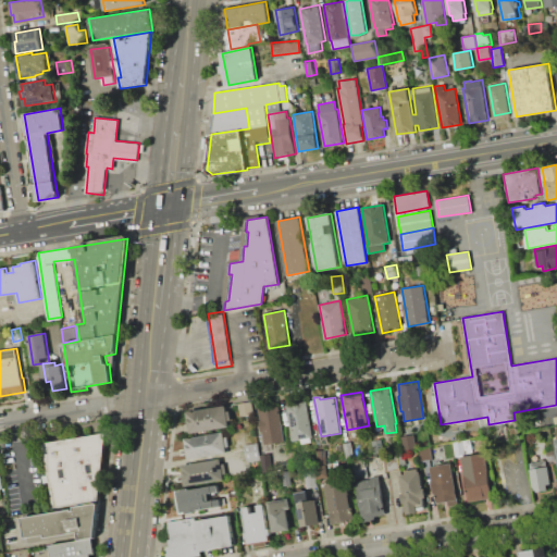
[(238,404),(251,400),(254,415),(240,417),(238,404)]
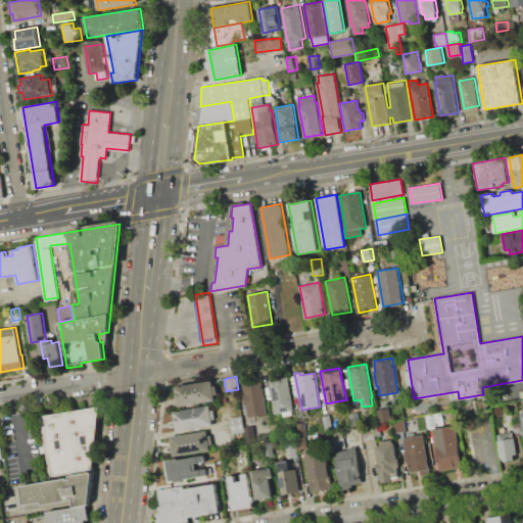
[(269,380),(288,377),(294,411),(275,414),(269,380)]
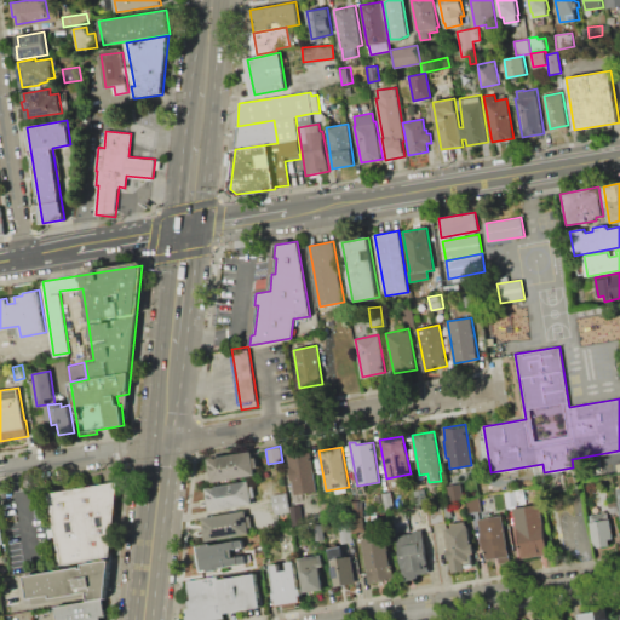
[(208,458),(252,451),(256,476),(213,483),(208,458)]
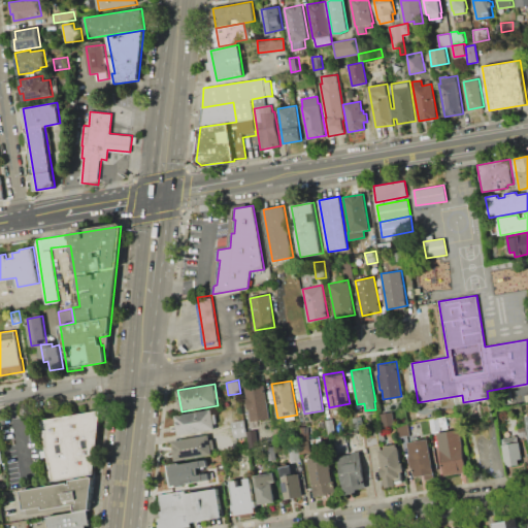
[(245,385),(255,384),(255,387),(265,385),(271,418),(252,422),(245,385)]
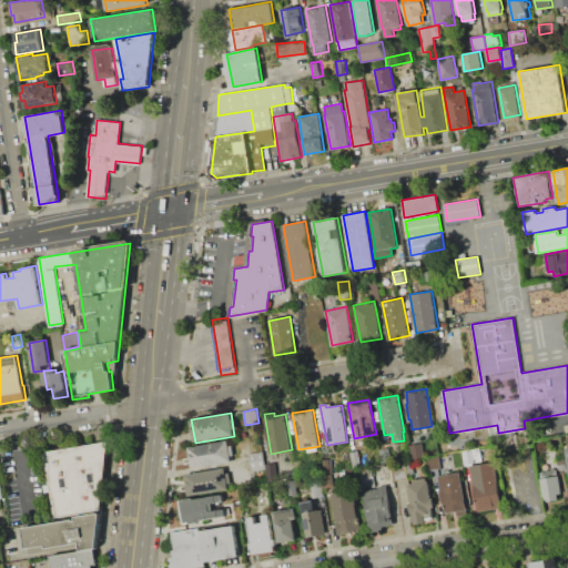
[(46,452),(108,440),(102,509),(58,517),(53,492),(48,493),(46,486),(51,485),(46,452)]
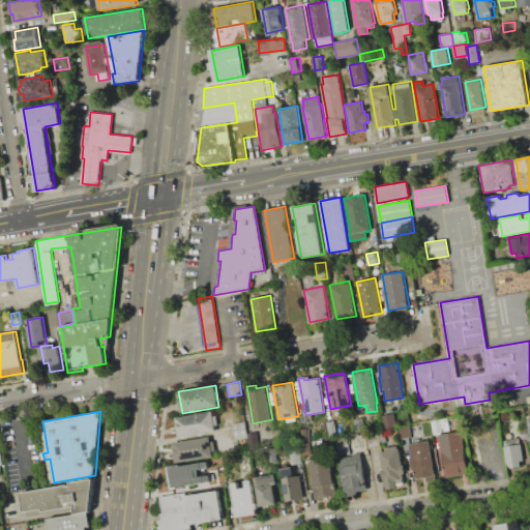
[(175,417),(212,411),(215,431),(179,437),(175,417)]
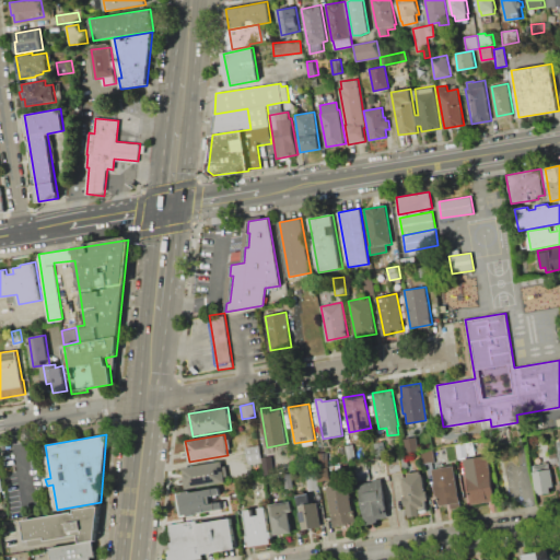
[(404,439),(416,436),(418,450),(406,453),(404,439)]
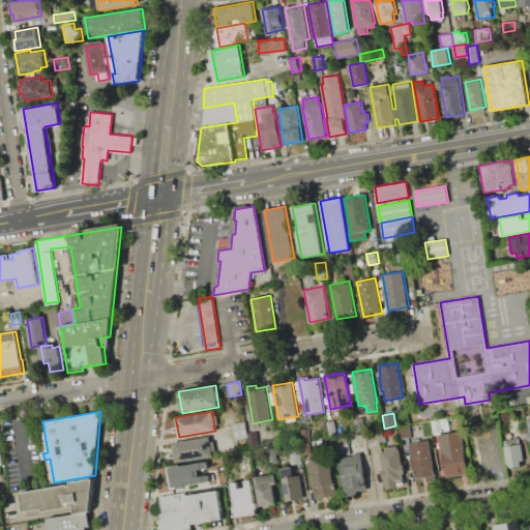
[(354,419),(362,418),(364,431),(357,433),(354,419)]
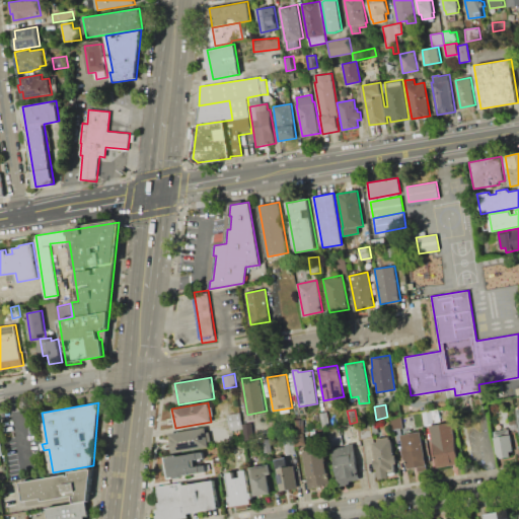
[(438,410),(441,422),(434,423),(431,411),(438,410)]
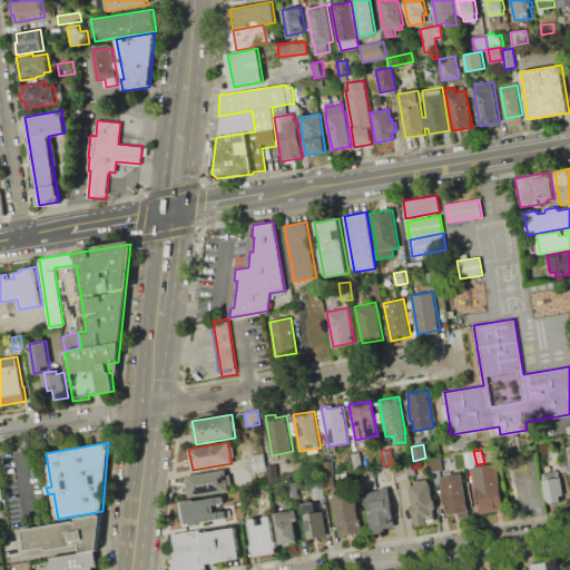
[(473,451),(475,465),(467,468),(463,453),(473,451)]
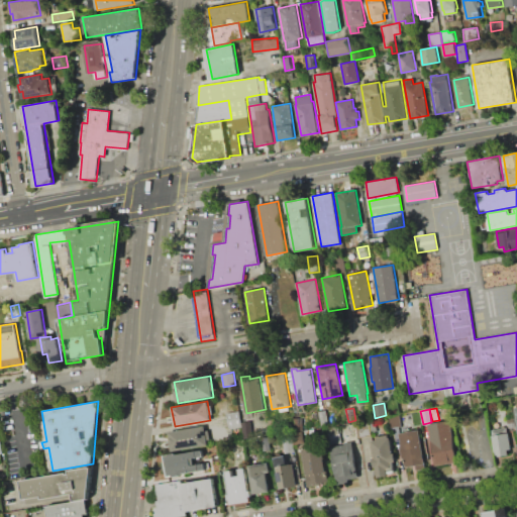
[(318,411),(325,410),(328,423),(321,425),(318,411)]
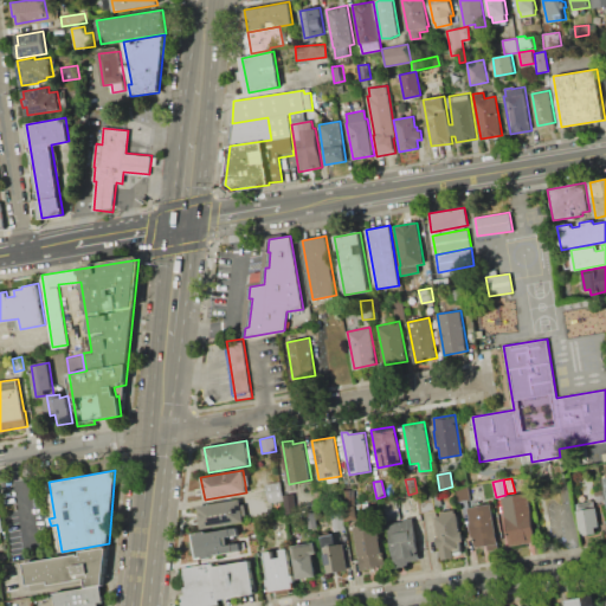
[(266,484),(281,482),(283,500),(269,502),(266,484)]
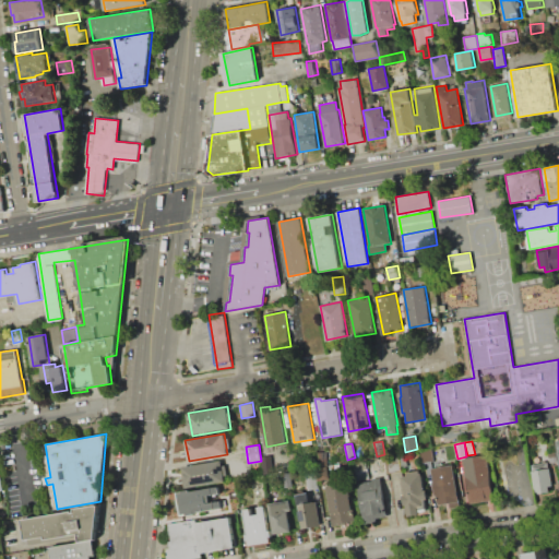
[(420,449),(431,448),(433,461),(423,462),(420,449)]
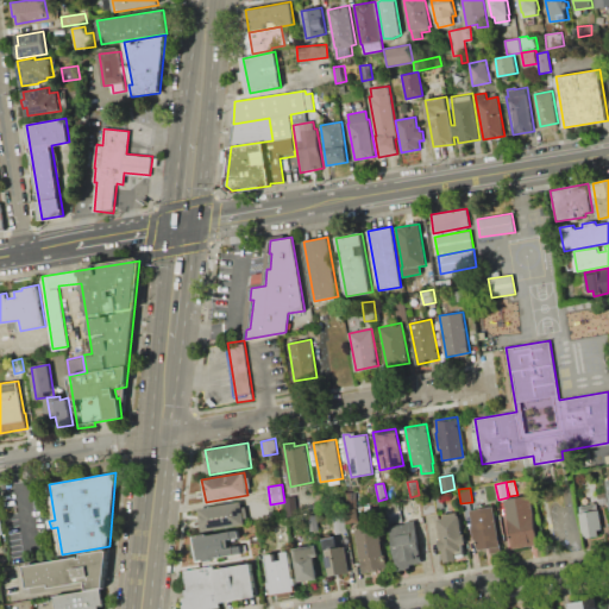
[(315,495),(324,493),(326,506),(318,508),(315,495)]
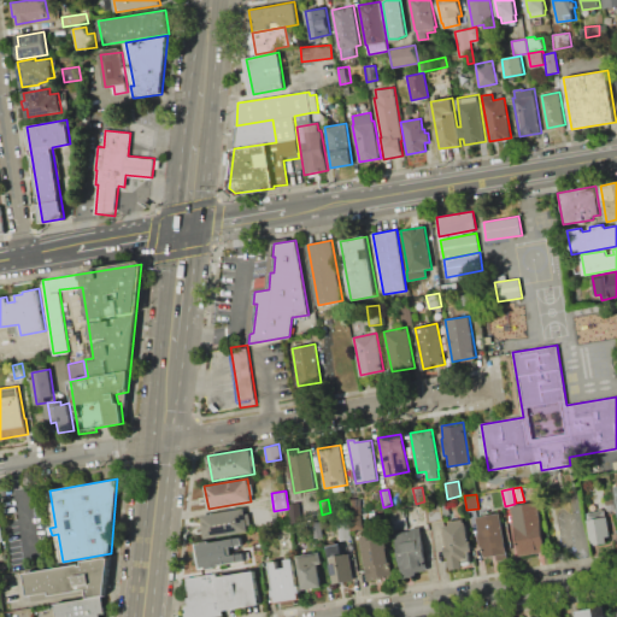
[(429,522),(427,504),(447,499),(450,513),(442,516),(442,519),(429,522)]
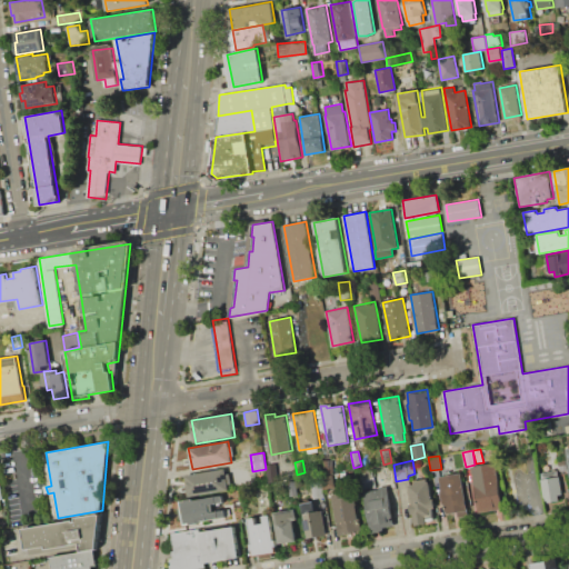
[(495,462),(502,508),(478,512),(471,466),(495,462)]
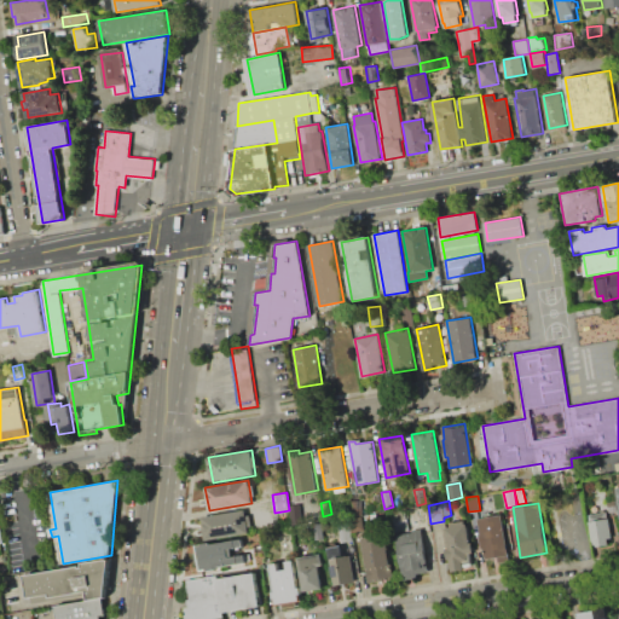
[(201,518),(244,509),(249,532),(206,541),(201,518)]
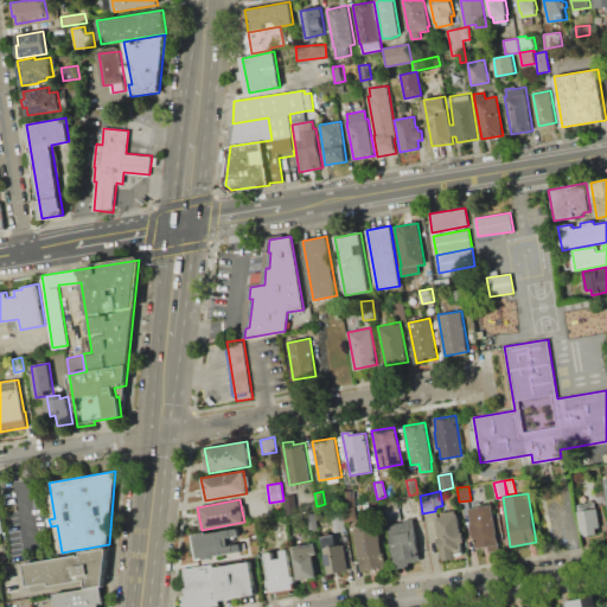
[(283,500),(294,499),(296,515),(286,516),(283,500)]
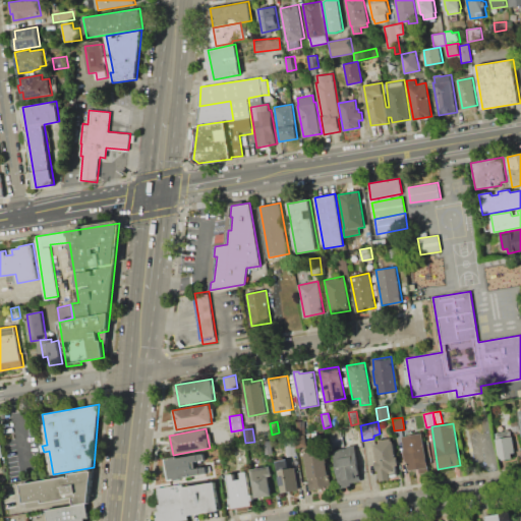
[(421,432),(427,467),(408,471),(407,462),(404,462),(402,450),(404,450),(402,437),(421,432)]
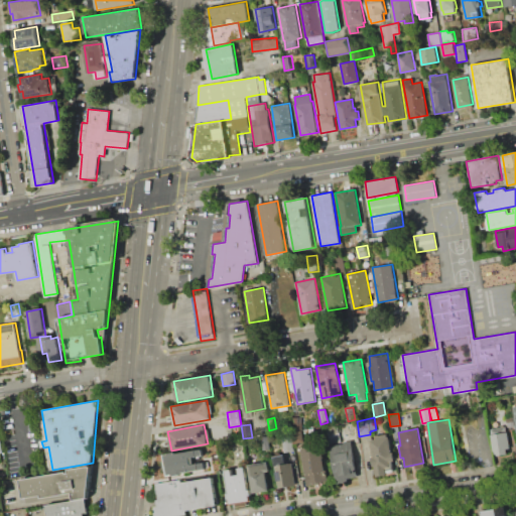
[(301,430),(304,442),(293,444),(290,432),(301,430)]
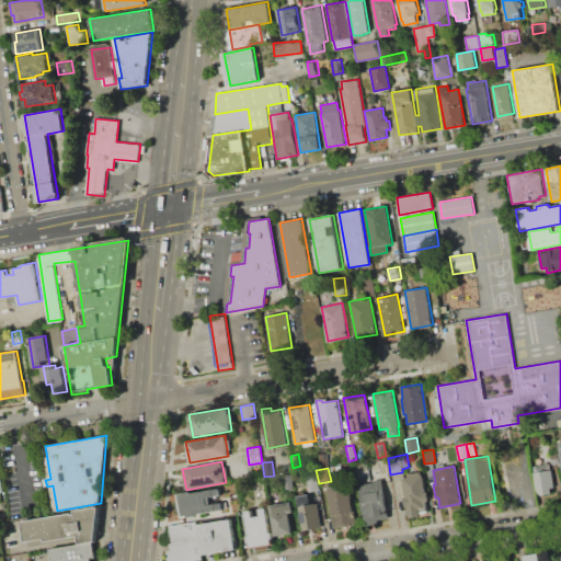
[(551,469),(554,488),(550,489),(551,495),(541,496),(540,493),(537,493),(534,472),(551,469)]
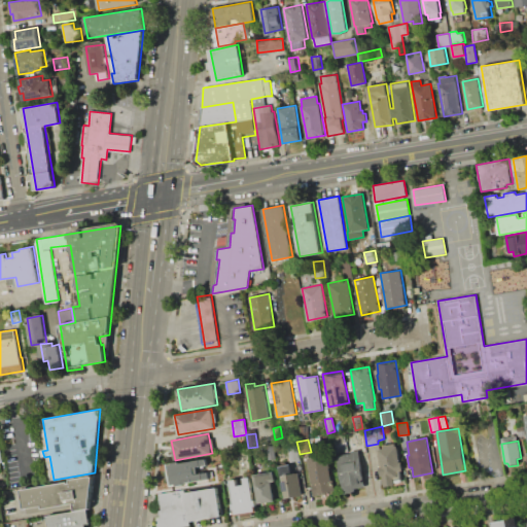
[(378,449),(384,448),(384,445),(395,444),(395,446),(397,446),(399,462),(401,461),(403,470),(397,471),(398,477),(393,478),(394,485),(384,487),(383,477),(382,477),(378,449)]
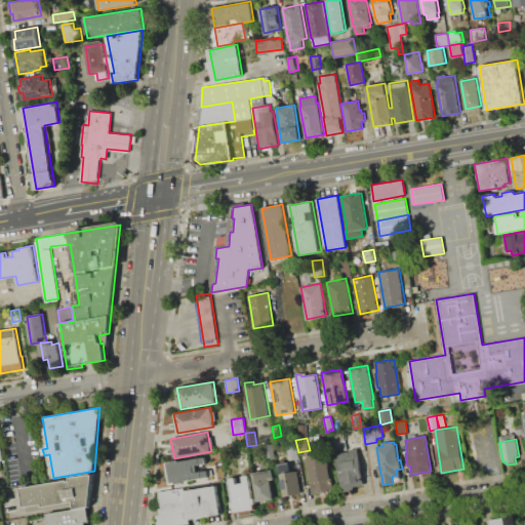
[(287,445),(296,444),(298,459),(289,460),(287,445)]
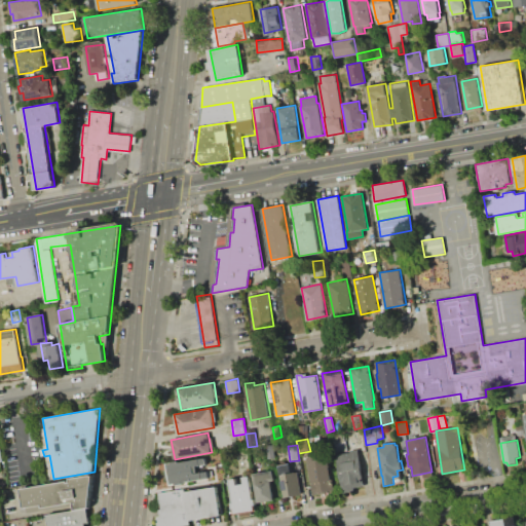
[(336,454),(358,450),(364,486),(353,488),(353,491),(343,493),(336,454)]
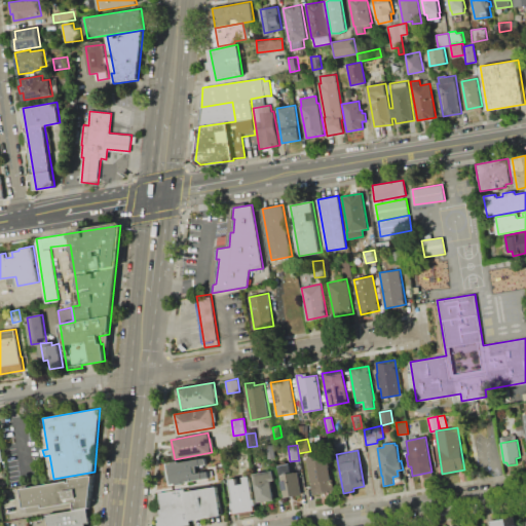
[(308,457),(328,453),(334,490),(314,494),(308,457)]
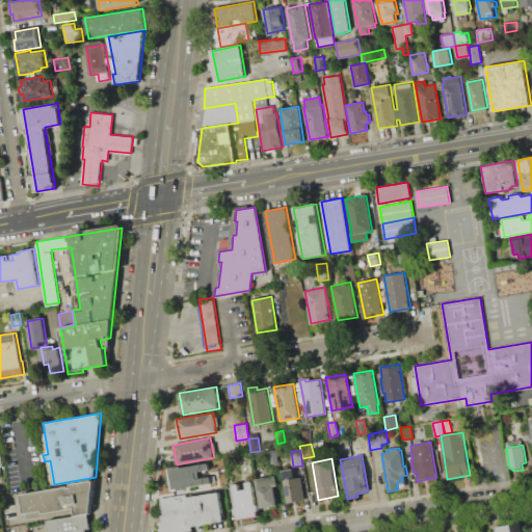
[(168,470),(175,469),(174,467),(181,466),(181,468),(209,462),(212,483),(185,487),(186,489),(179,490),(178,489),(173,490),(168,470)]
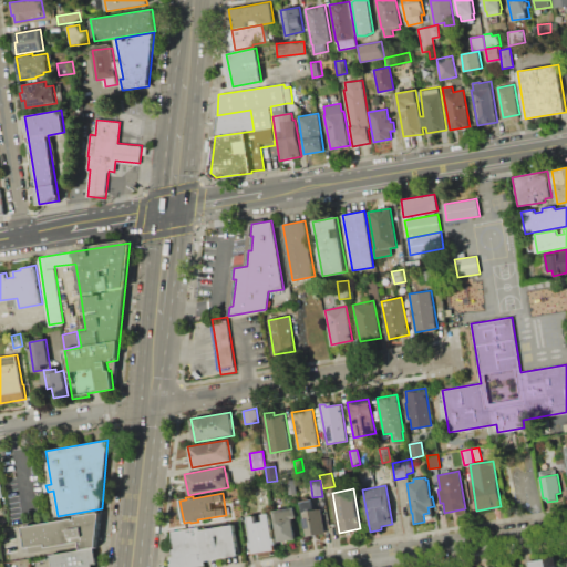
[(300,502),(312,500),(315,509),(322,507),(327,533),(306,536),(300,502)]
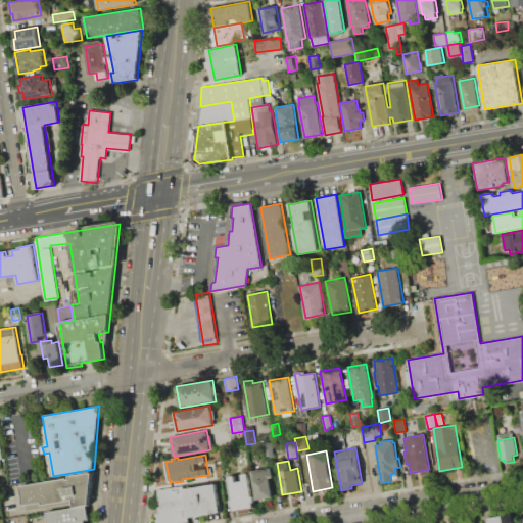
[(251,471),(272,468),(274,477),(270,478),(273,496),(256,500),(251,471)]
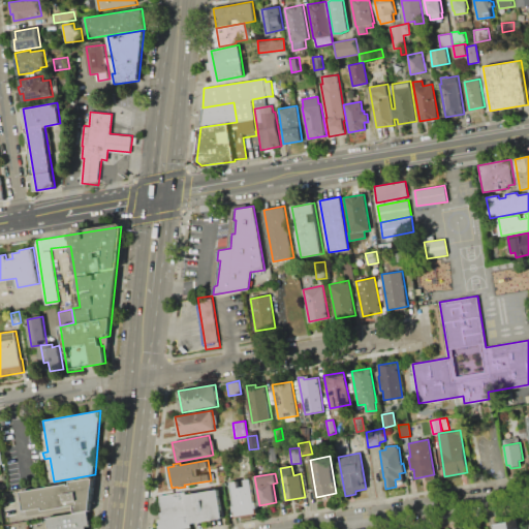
[(22,492),(69,484),(69,486),(71,486),(71,481),(94,477),(94,479),(91,510),(76,512),(75,505),(43,510),(43,507),(25,510),(22,492)]
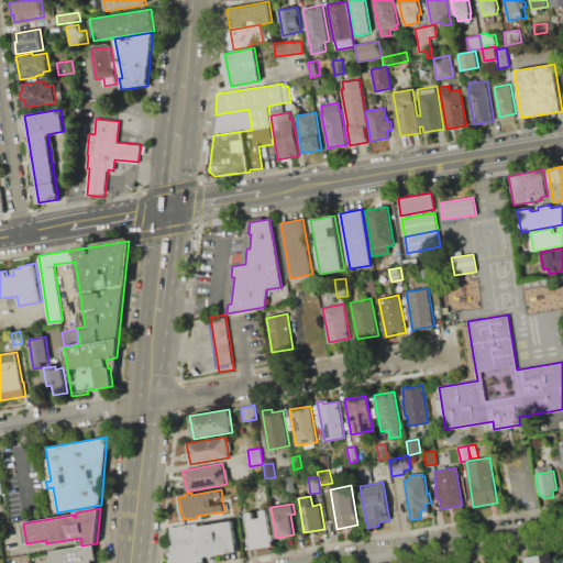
[(245,514),(253,511),(254,518),(262,517),(261,510),(267,509),(272,534),(273,534),(274,540),(273,540),(273,545),(251,549),(251,544),(249,544),(247,539),(250,538),(245,514)]
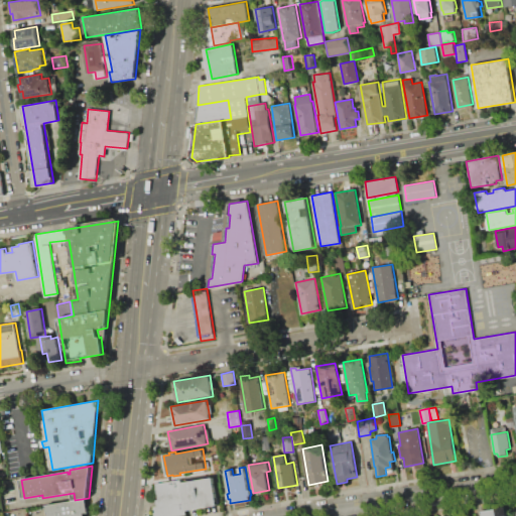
[(213,478),(218,504),(185,510),(186,515),(179,515),(154,515),(153,507),(157,506),(156,500),(158,500),(155,484),(179,480),(180,483),(213,478)]
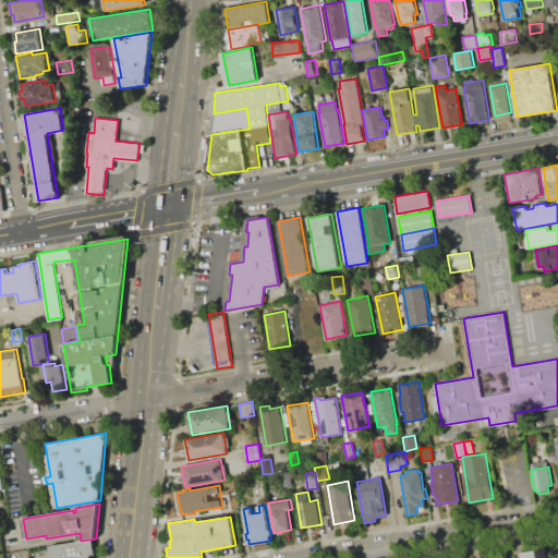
[(93,540),(95,554),(91,555),(91,557),(51,557),(50,547),(93,540)]
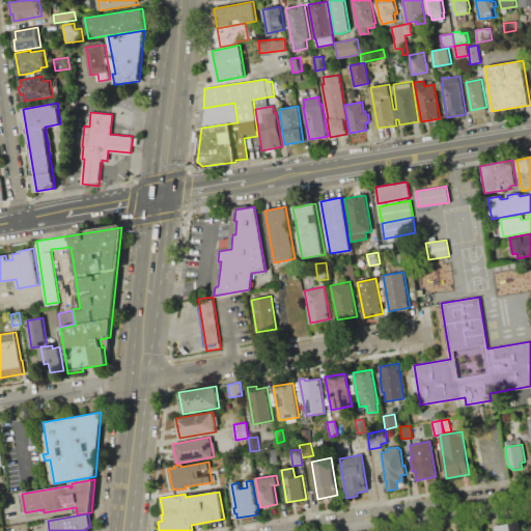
[(520,530),(519,521),(495,525),(495,530),(520,530)]
